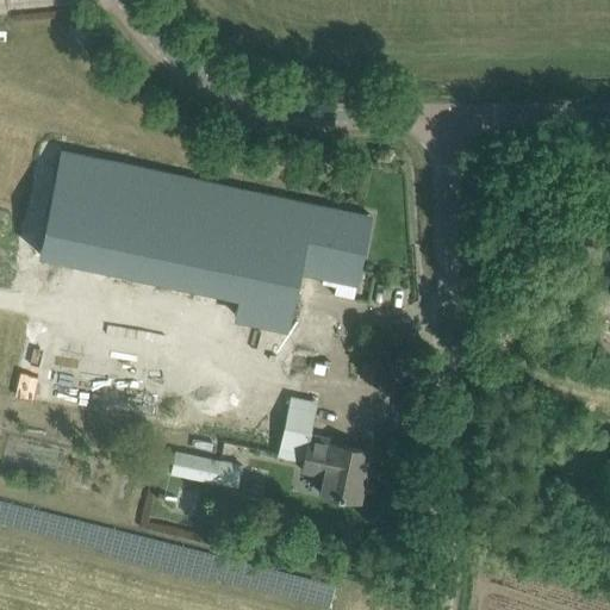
[(61,150),(39,254),(238,297),(235,315),(288,325),(300,273),(299,273),(313,204),(61,150)]
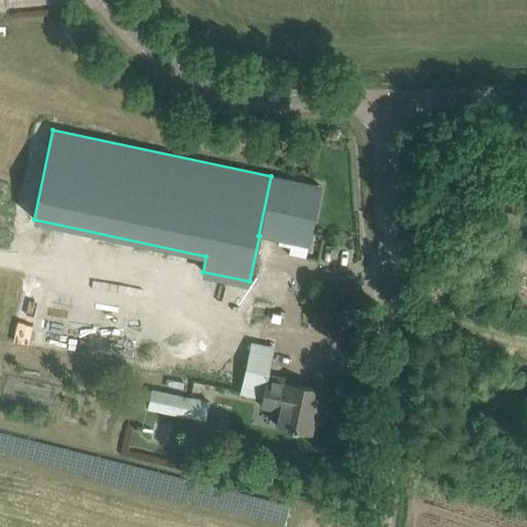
[(271,176),(258,236),(259,236),(279,240),(291,242),(288,254),(306,258),(320,186),(271,176)]
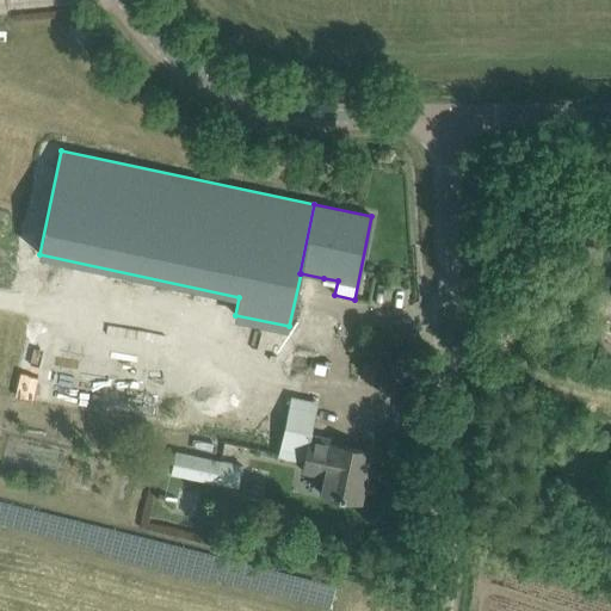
[(588,329),(585,344),(598,346),(602,332),(588,329)]
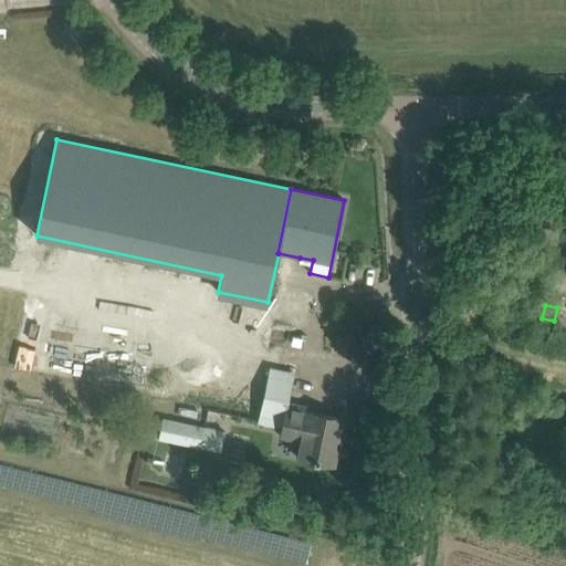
[(269,369),(258,420),(262,421),(282,426),(279,446),(300,450),(297,458),(312,461),(334,465),(344,419),(307,411),(286,407),(287,401),(293,375),(269,369)]
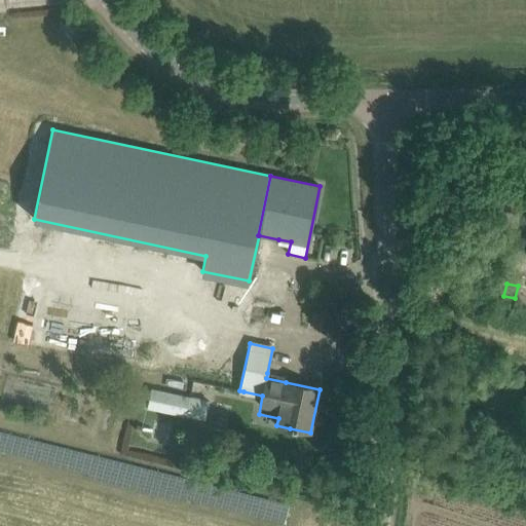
[(147,408),(205,420),(210,402),(150,388),(147,408)]
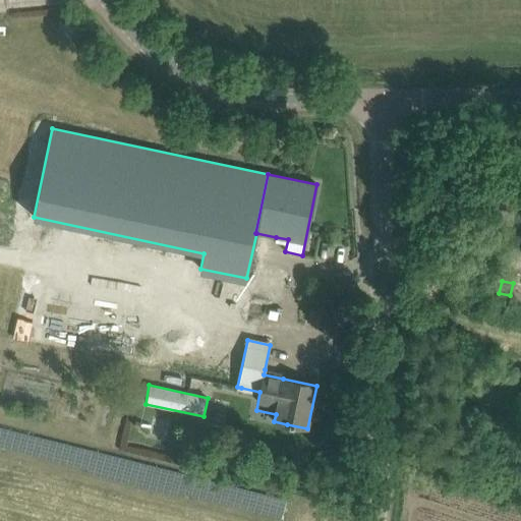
[(207,423),(205,437),(222,441),(224,427),(207,423)]
